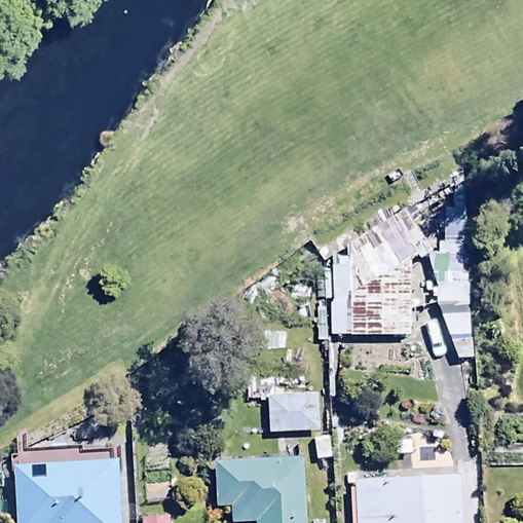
[(333,340),(332,335),(412,334),(411,257),(420,252),(400,214),(348,241),(349,263),(334,264),(335,275),(315,276),(320,341),(333,340)]
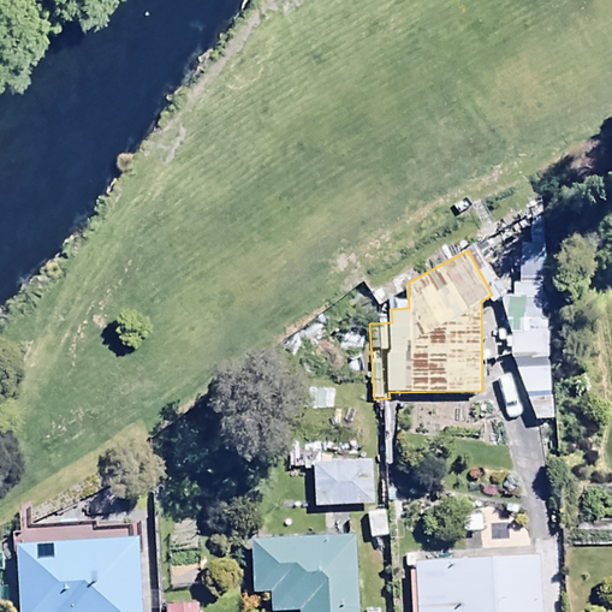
[(546,291),(504,293),(507,348),(535,420),(556,419),(546,291)]
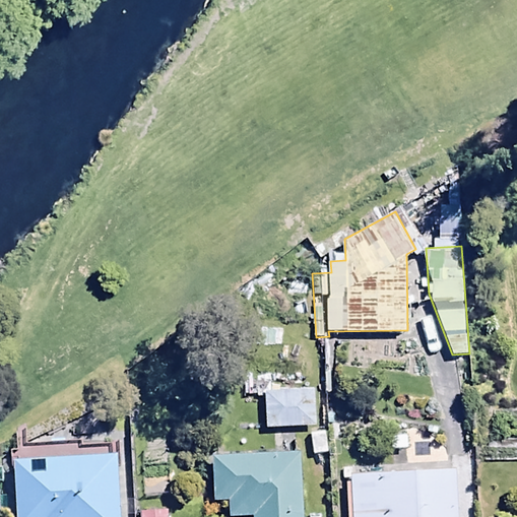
[(388,434),(391,470),(351,472),(353,516),(459,516),(456,465),(411,468),(408,433),(388,434)]
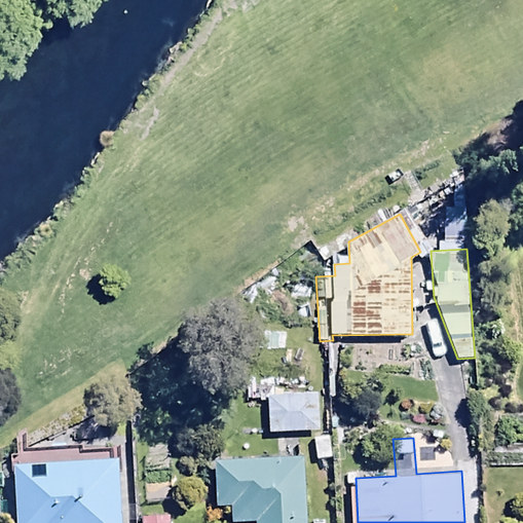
[(121,522),(118,455),(13,458),(16,522),(121,522)]
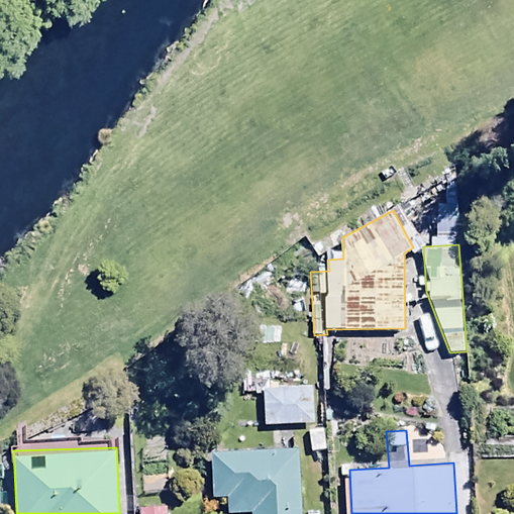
[(301,513),(300,447),(213,449),(213,496),(228,496),(229,511),(252,511),(252,513),(301,513)]
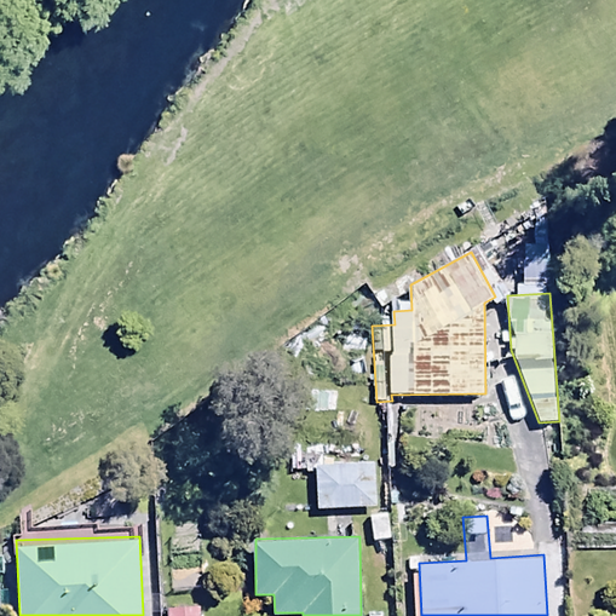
[(203,615),(203,605),(167,605),(167,615),(203,615)]
